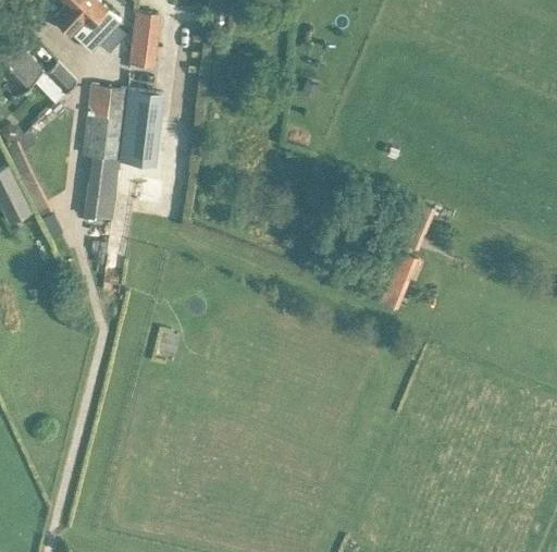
[(60,0),(67,5),(56,19),(93,53),(121,23),(96,0),(60,0)]
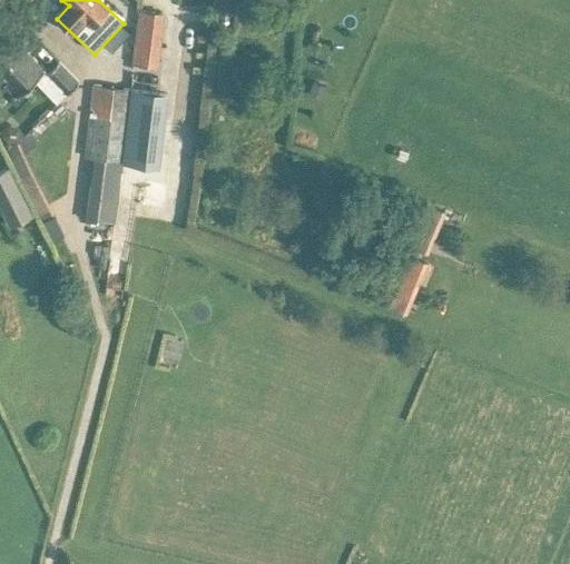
[(238,0),(215,0),(214,16),(237,17),(238,0)]
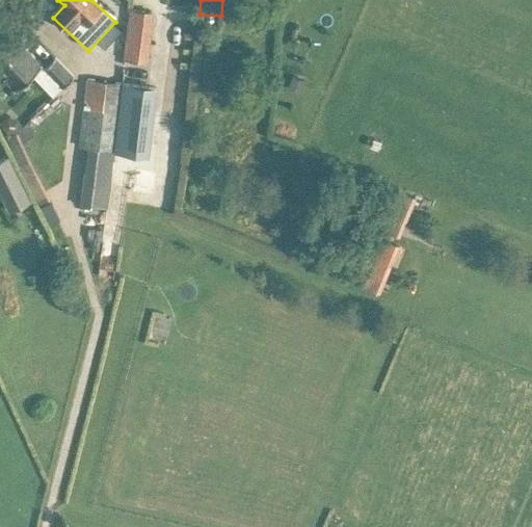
[(144,61),(151,16),(131,12),(124,58),(144,61)]
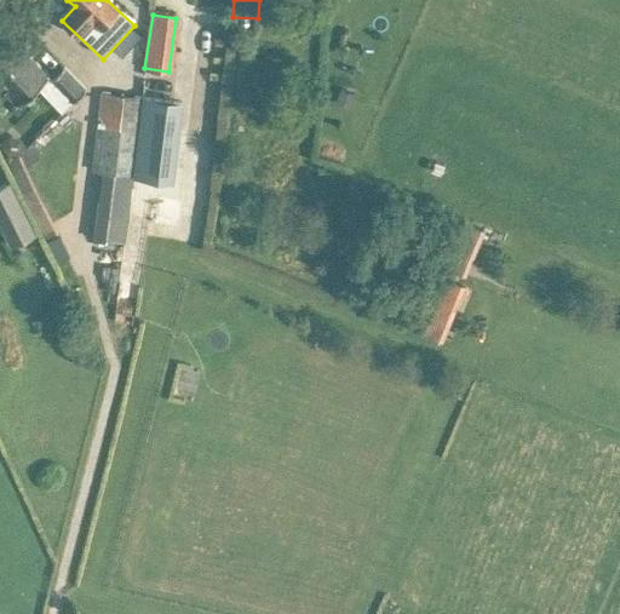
[(18,108),(49,79),(12,41),(0,53),(0,84),(9,92),(6,95),(18,108)]
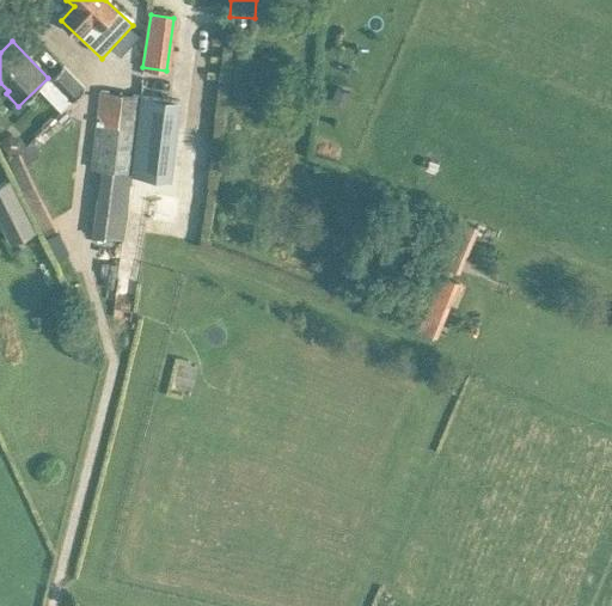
[(50,83),(73,104),(85,92),(63,71),(50,83)]
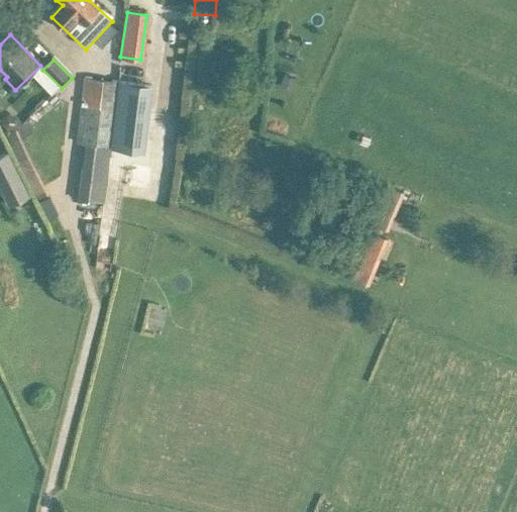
[(115,83),(84,80),(75,146),(88,148),(83,191),(106,195),(112,151),(114,137),(108,136),(115,83)]
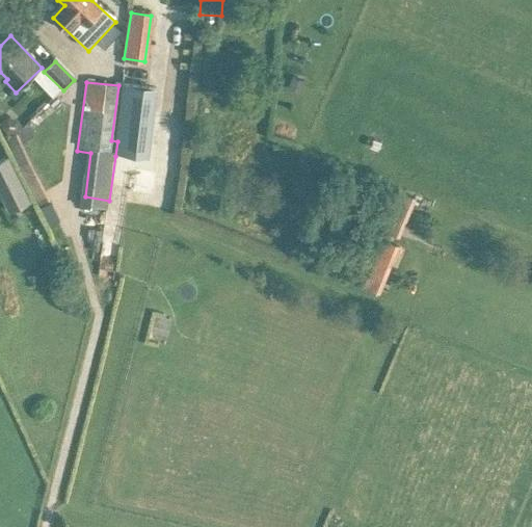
[(118,85),(111,140),(117,141),(115,156),(150,160),(157,90),(118,85)]
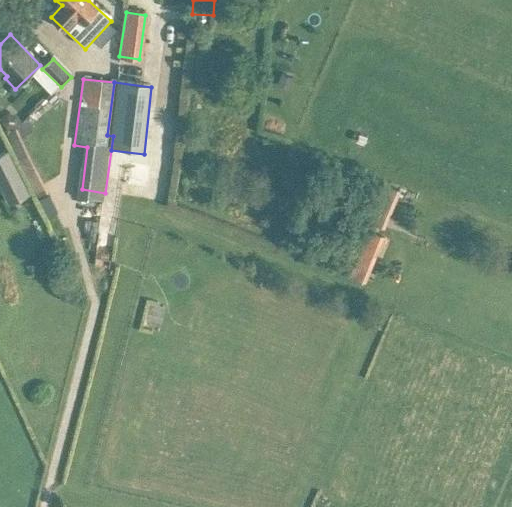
[(5,155),(0,157),(0,190),(7,205),(26,195),(5,155)]
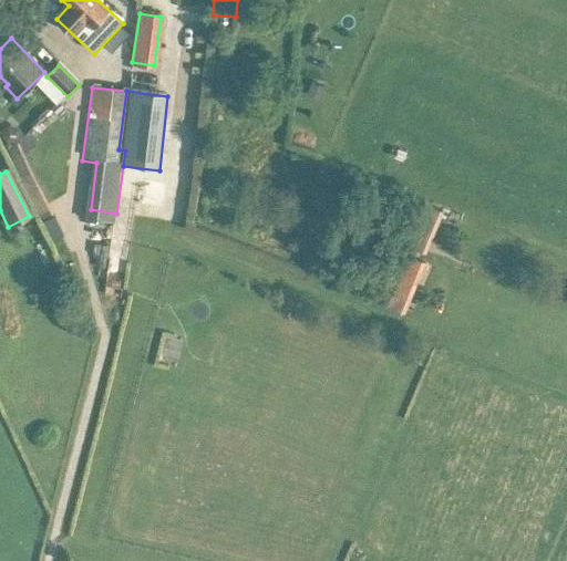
[(403,247),(429,256),(444,213),(420,203),(403,247)]
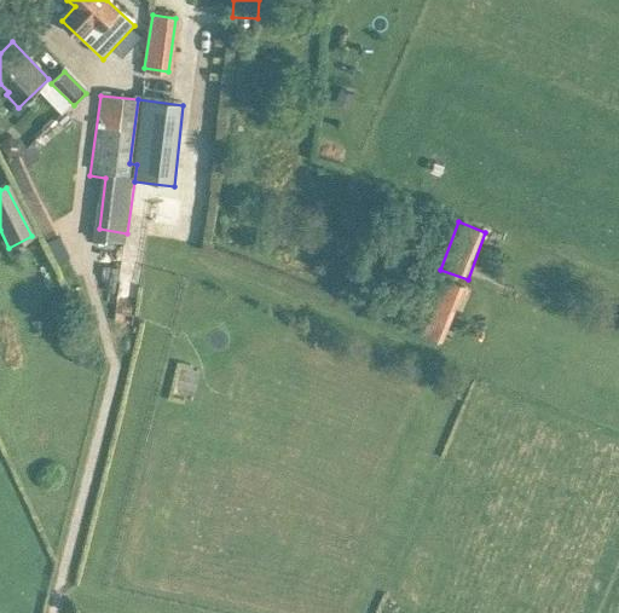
[(443,345),(464,289),(443,281),(421,336),(443,345)]
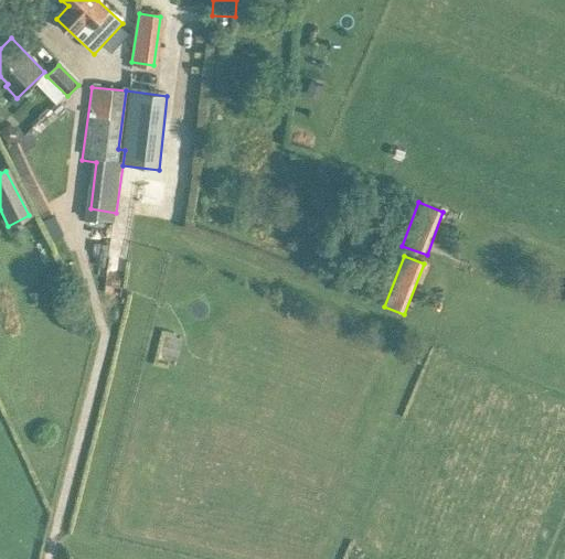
All buildings are outlined.
